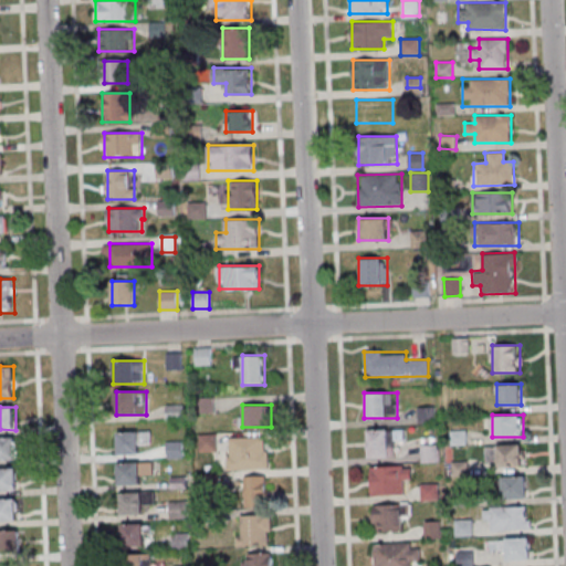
[(405,429),(365,429),(365,457),(394,457),(394,439),(405,439),(405,429)]
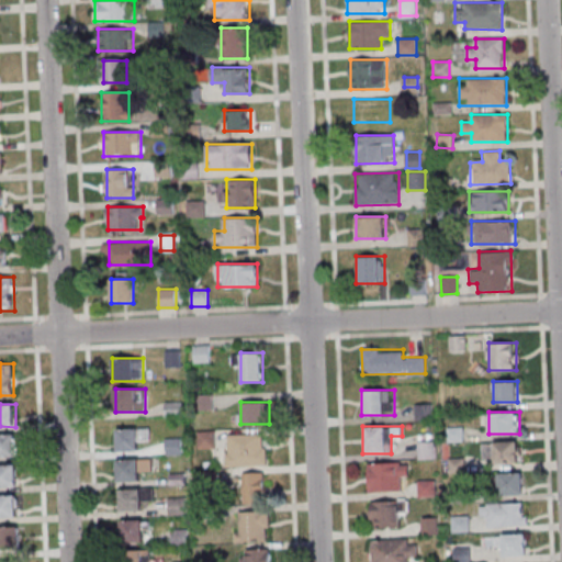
[(150,428),(115,428),(115,450),(138,450),(138,439),(150,439),(150,428)]
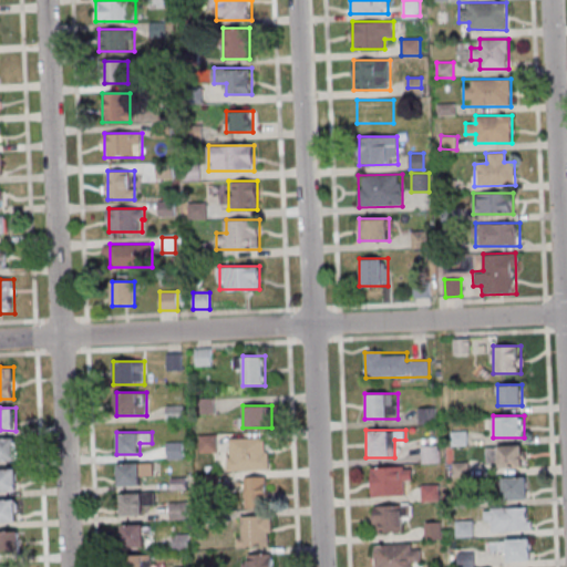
[(218,452),(217,434),(199,435),(199,452),(218,452)]
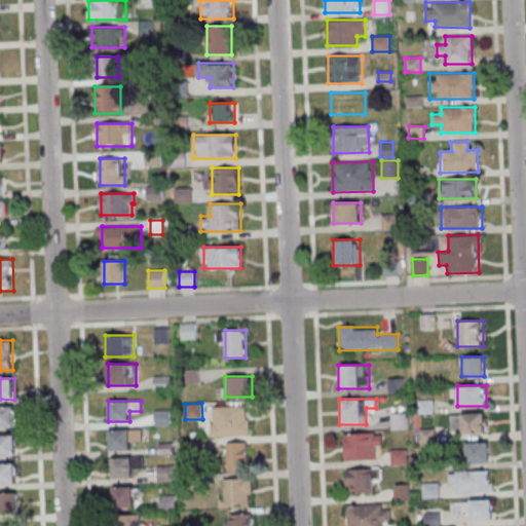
[(0,427),(15,427),(15,407),(0,406),(0,427)]
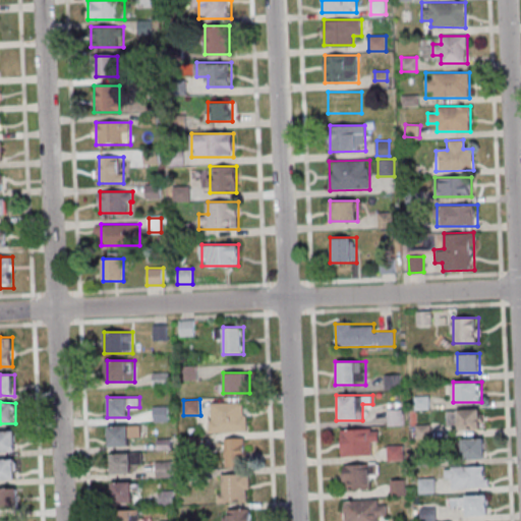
[(246,431),(246,402),(210,402),(210,431),(246,431)]
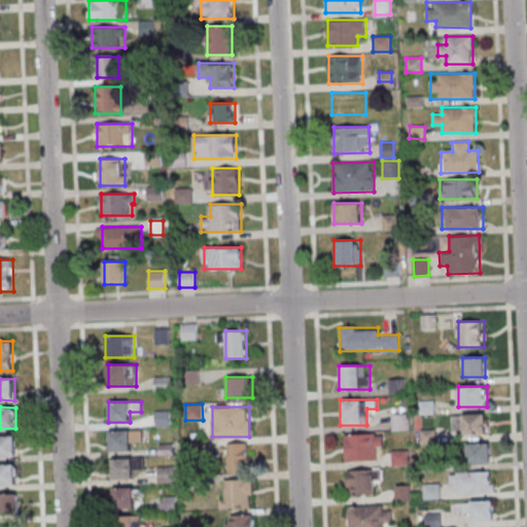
[(170,425),(169,412),(155,412),(155,425),(170,425)]
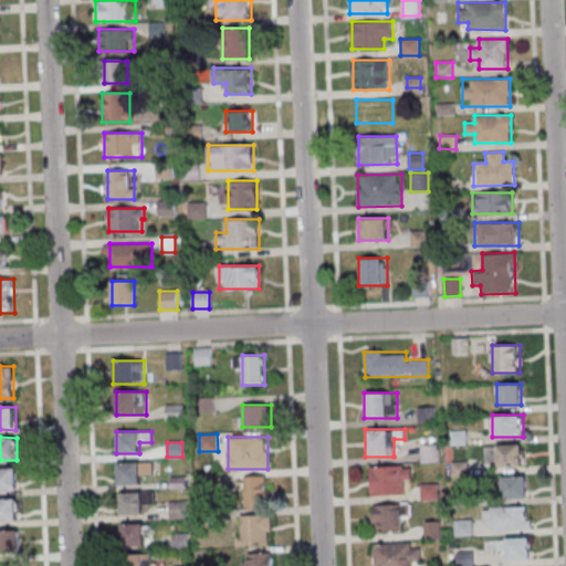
[(420,462),(438,462),(438,444),(420,444),(420,462)]
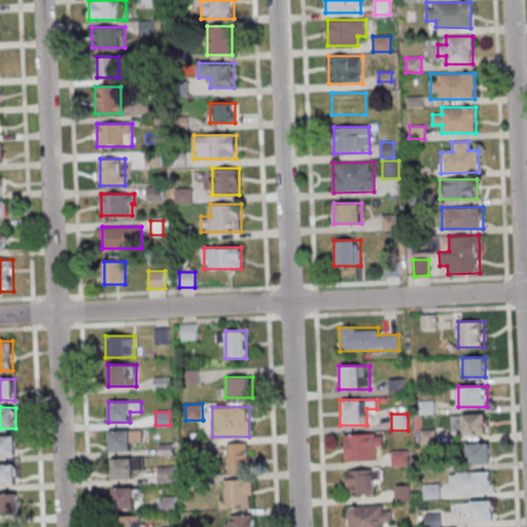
[(453,414),(453,434),(489,434),(489,414),(453,414)]
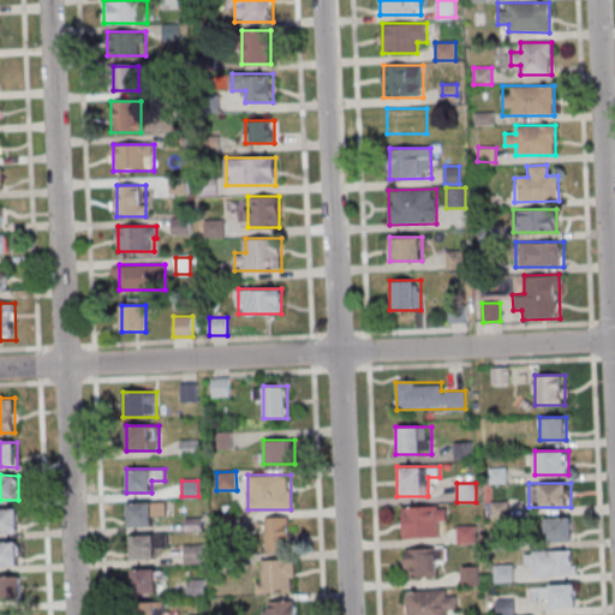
[(129,526),(153,526),(153,514),(166,514),(166,502),(129,502),(129,526)]
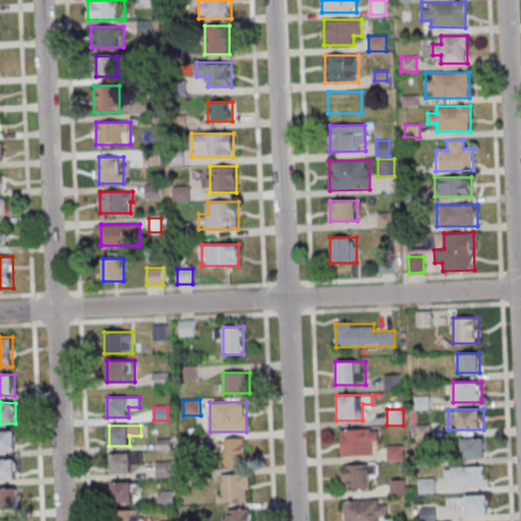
[(341,428),(341,456),(378,456),(378,428),(341,428)]
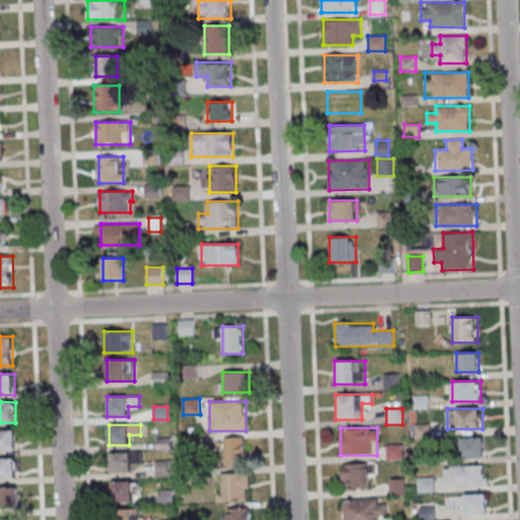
[(0,450),(17,450),(17,430),(0,430),(0,450)]
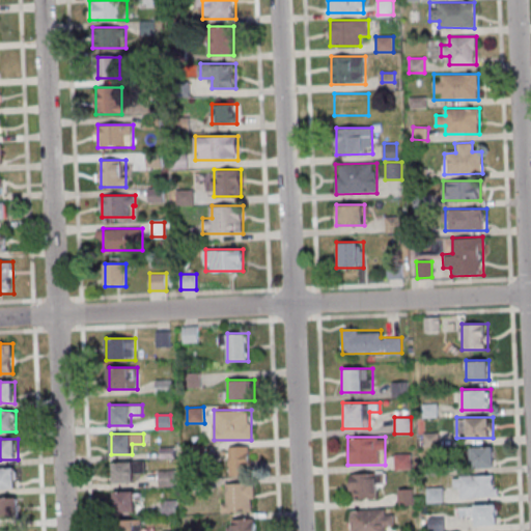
[(250,446),(228,446),(228,474),(250,474),(250,446)]
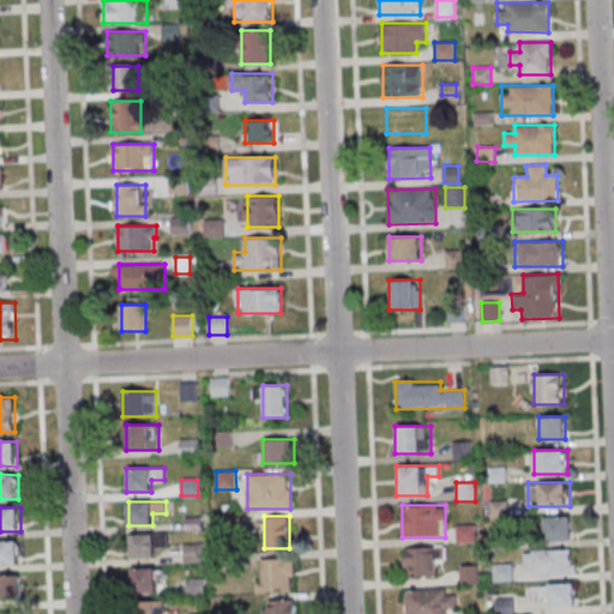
[(571,541),(571,516),(545,516),(545,541),(571,541)]
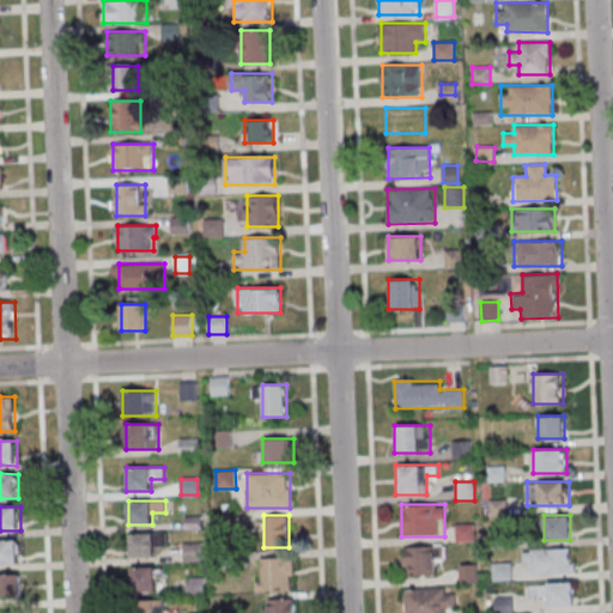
[(169,533),(129,533),(129,558),(156,558),(156,545),(169,545),(169,533)]
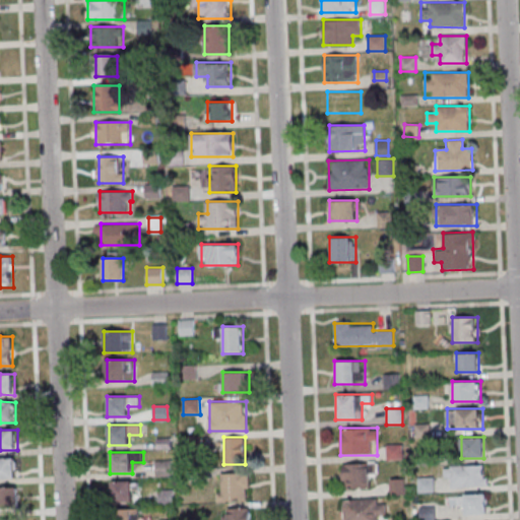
[(17,458),(0,458),(0,478),(17,478),(17,458)]
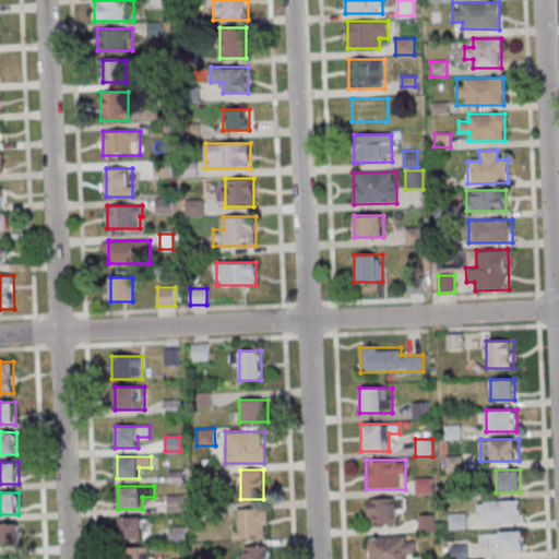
[(168,512),(185,510),(183,495),(167,497),(168,512)]
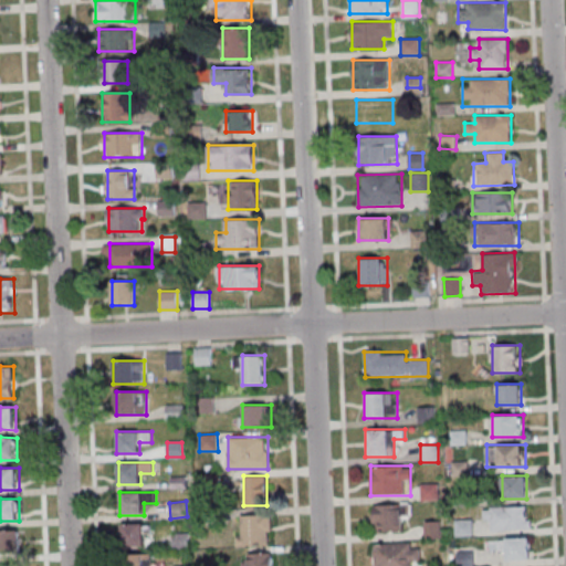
[(374,503),(374,531),(402,531),(402,517),(410,517),(410,503),(374,503)]
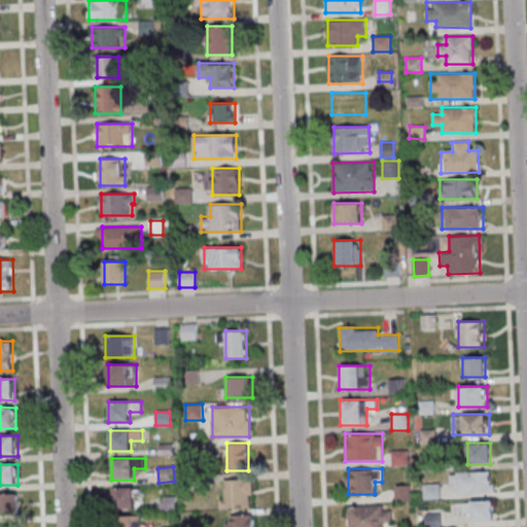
[(457,471),(457,492),(494,492),(494,471),(457,471)]
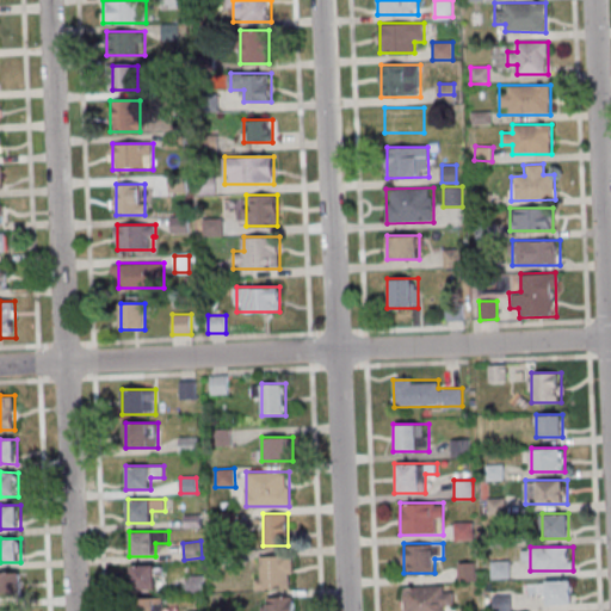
[(255,555),(255,588),(294,588),(294,555),(255,555)]
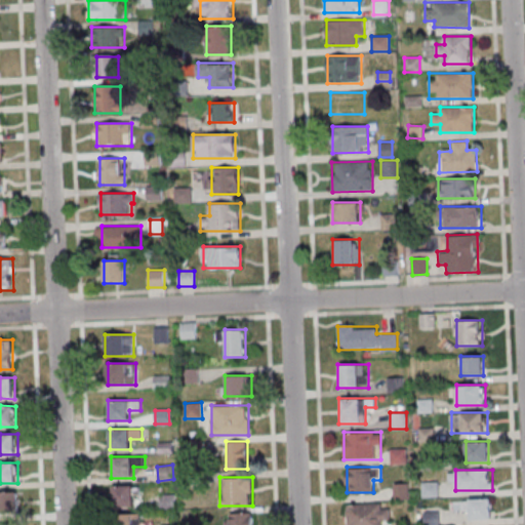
[(111,487),(111,508),(135,508),(135,487),(111,487)]
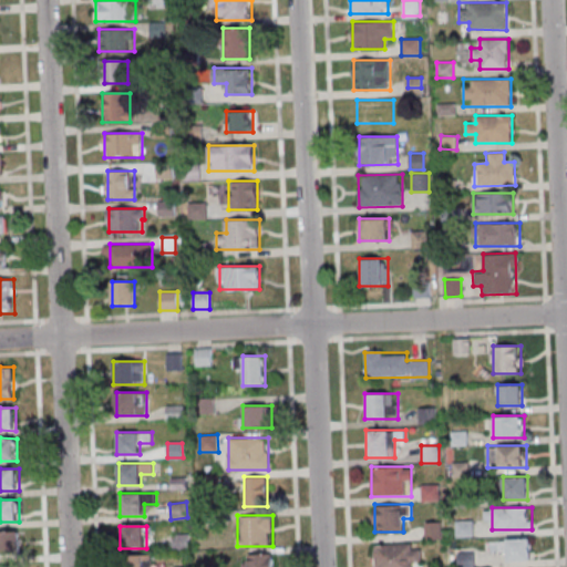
[(0,532),(0,550),(19,552),(19,532),(0,532)]
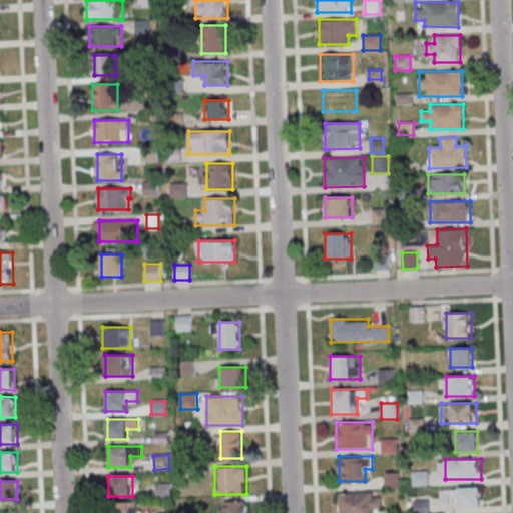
[(481,507),(481,487),(456,487),(456,507),(481,507)]
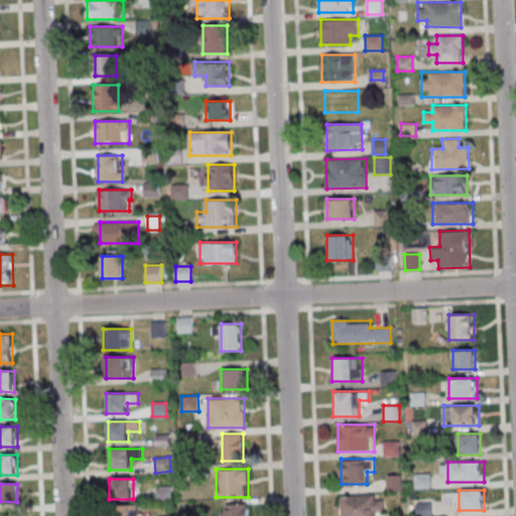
[(341,495),(341,515),(375,515),(376,515),(383,515),(382,494),(341,495)]
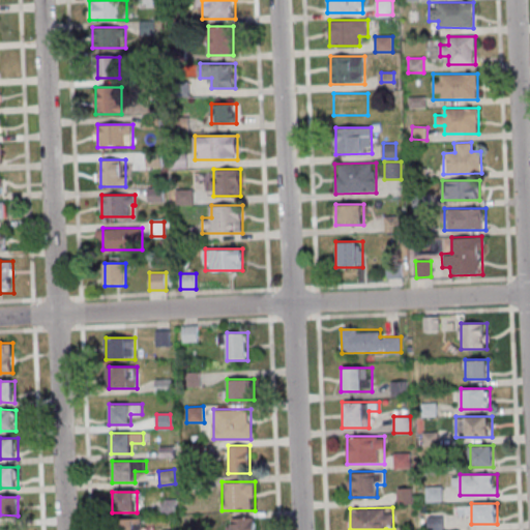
[(227,529),(255,529),(256,518),(228,518),(227,529)]
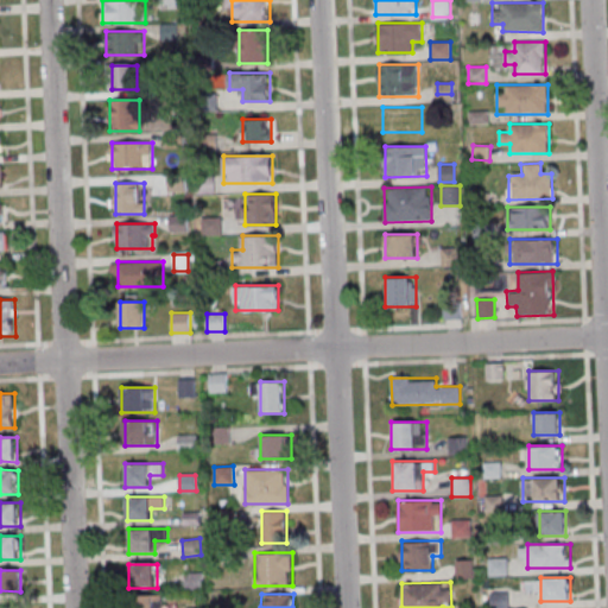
[(163,607),(164,597),(134,597),(134,607),(141,607),(140,607),(163,607)]
